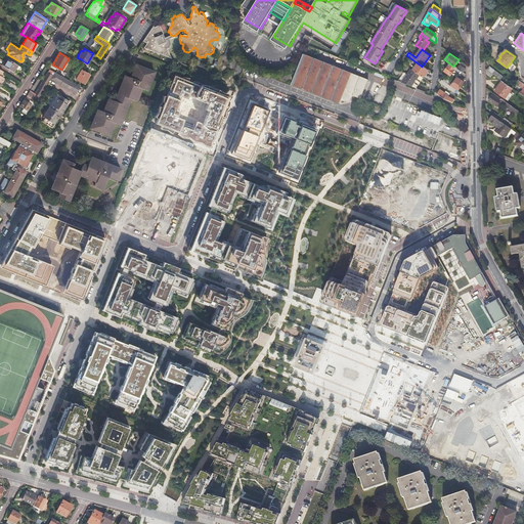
[(13,72),(17,64),(7,57),(2,64),(13,72)]
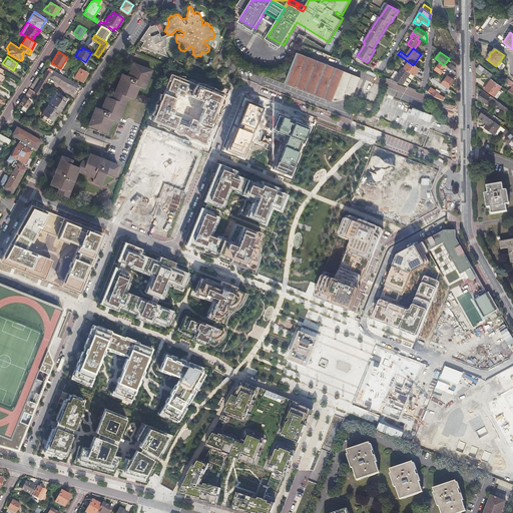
[(404,69),(410,74),(414,76),(419,69),(413,65),(409,62),(404,69)]
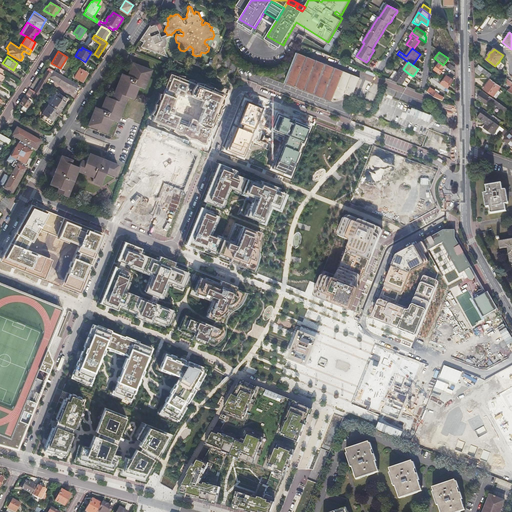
[(443,65),(439,62),(434,70),(440,74),(446,66),(443,65)]
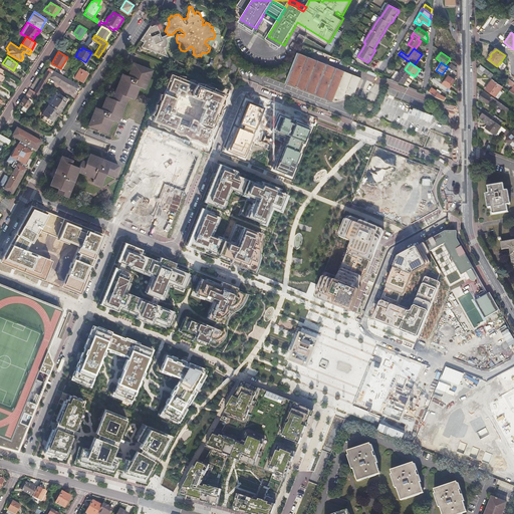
[(89,125),(107,133),(112,120),(118,122),(129,97),(135,99),(140,86),(146,88),(153,70),(134,63),(129,75),(124,73),(113,99),(106,96),(101,109),(96,106),(89,125)]
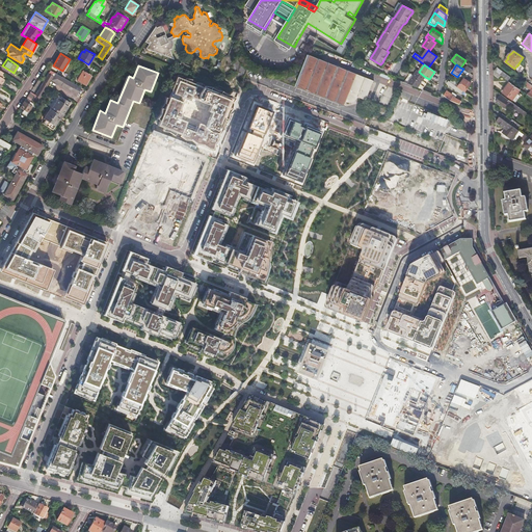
[(495,72),(504,78),(506,75),(497,69),(495,72)]
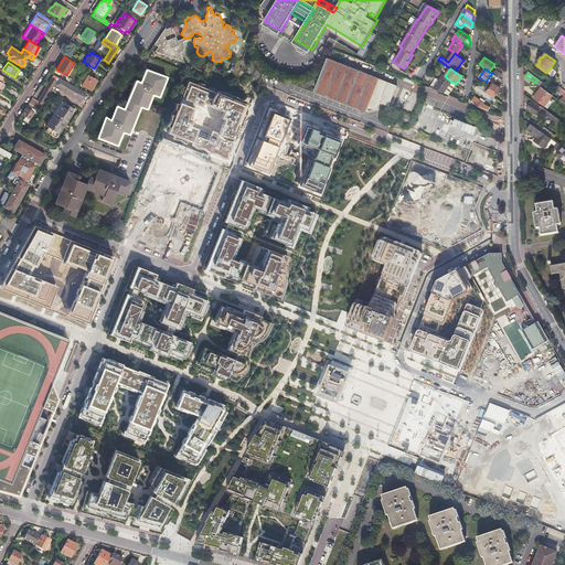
[(96,81),(88,75),(82,85),(89,91),(96,81)]
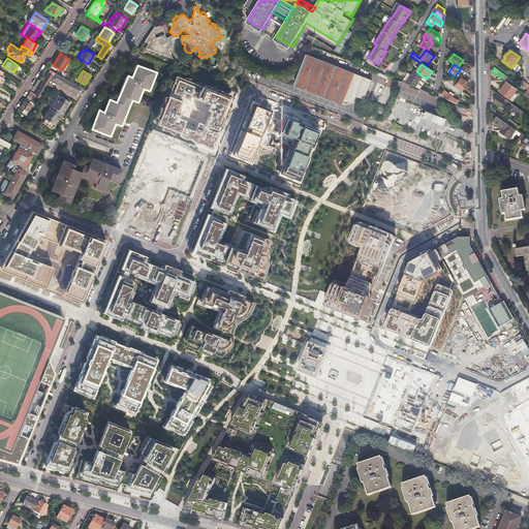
[(414,70),(405,84),(415,88),(423,76),(416,71),(414,70)]
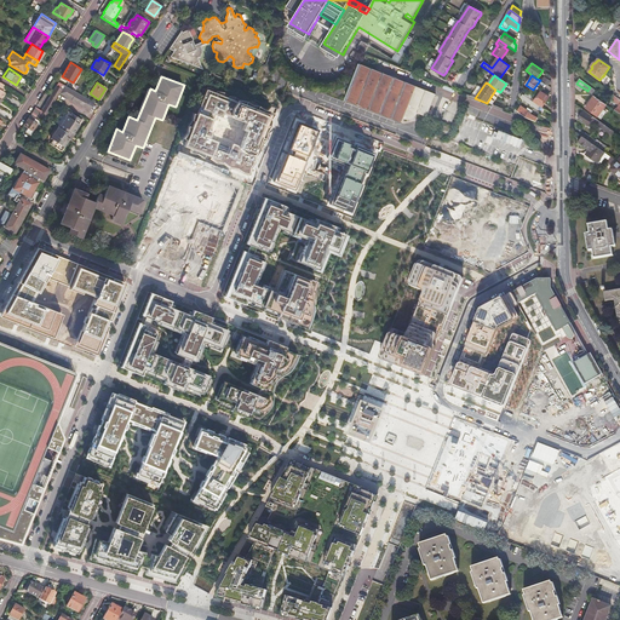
[(56,85),(40,110),(46,113),(59,92),(62,89),(56,85)]
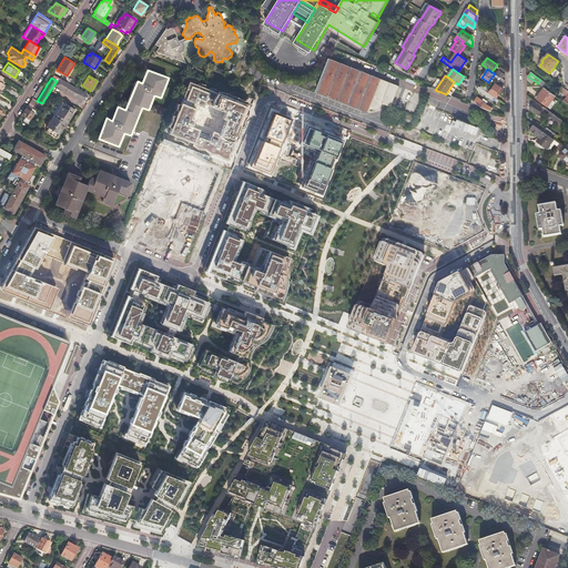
[(75,87),(59,78),(57,81),(54,84),(68,93),(82,101),(87,94),(75,87)]
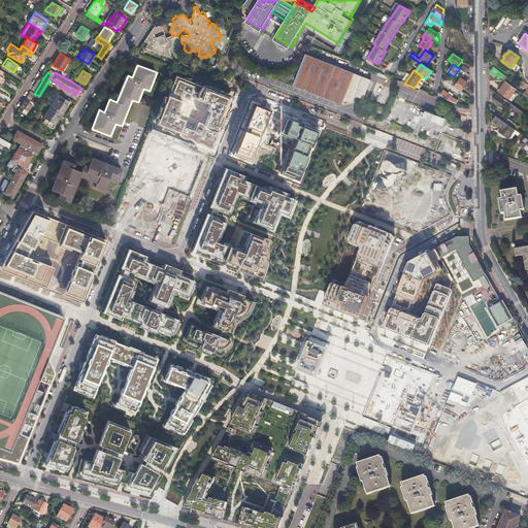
[(503,75),(501,78),(506,83),(508,85),(512,81),(503,75)]
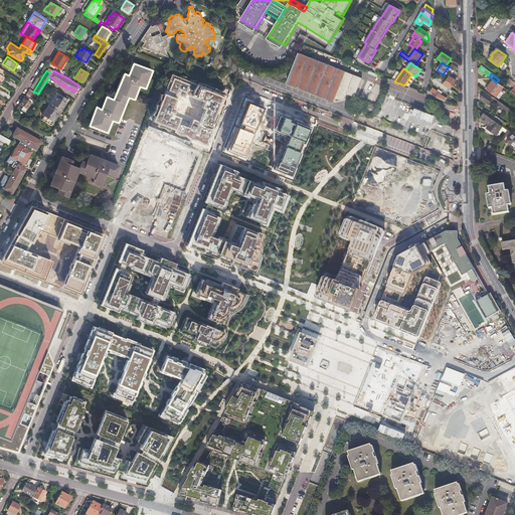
[(190,81),(172,74),(153,122),(206,143),(224,96),(197,84),(193,91),(189,99),(201,103),(199,109),(202,110),(198,121),(192,119),(189,127),(181,123),(183,117),(175,114),(177,109),(174,107),(178,97),(184,99),(190,81)]
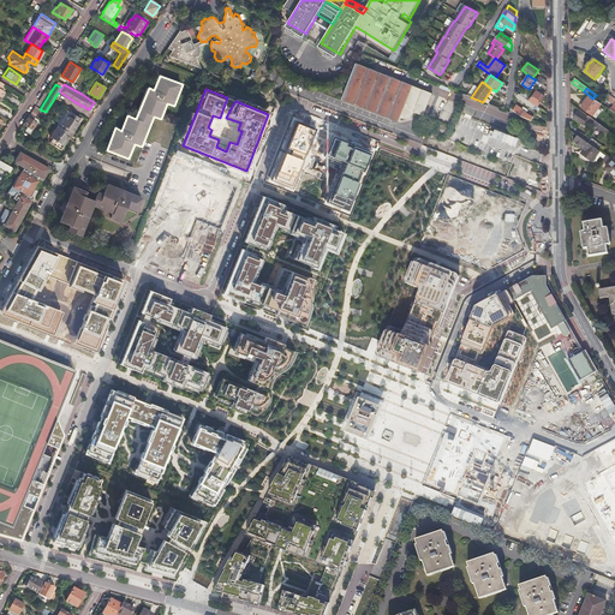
[(491,89),(483,102),(488,103),(496,91),(491,89)]
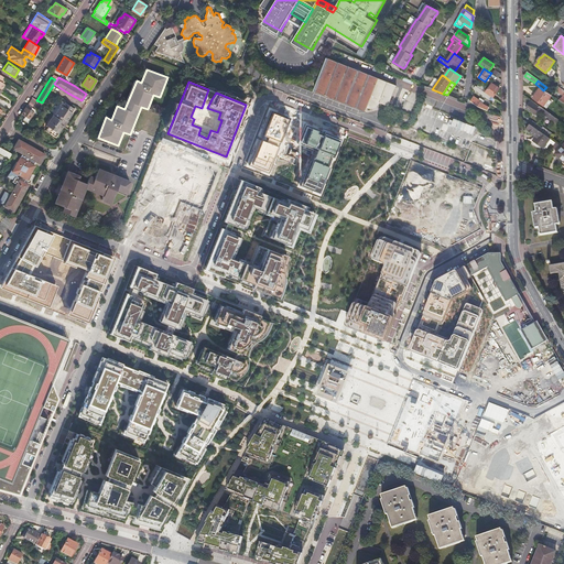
[(491,97),(492,98),(499,88),(492,83),(485,93),(491,97)]
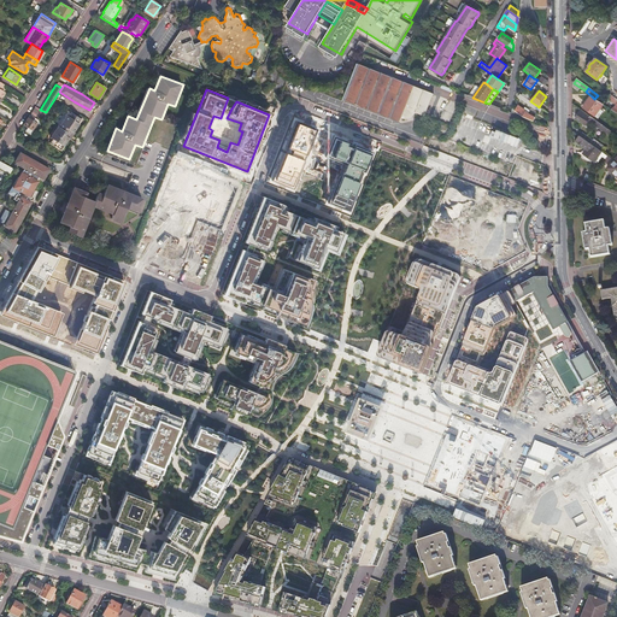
[(528,99),(521,94),(518,98),(535,109),(538,106),(530,101),(528,99)]
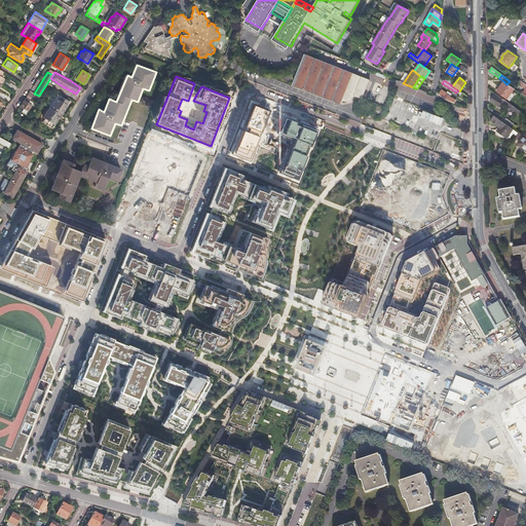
[(506,84),(504,82),(497,91),(506,99),(514,89),(506,84)]
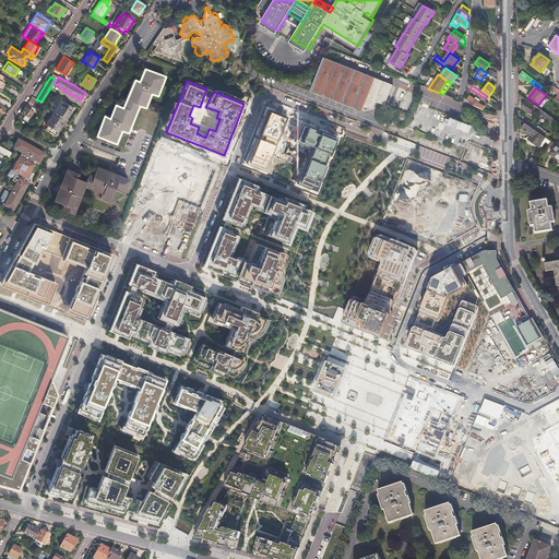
[(36,99),(32,96),(27,102),(33,105),(38,108),(42,102),(36,99)]
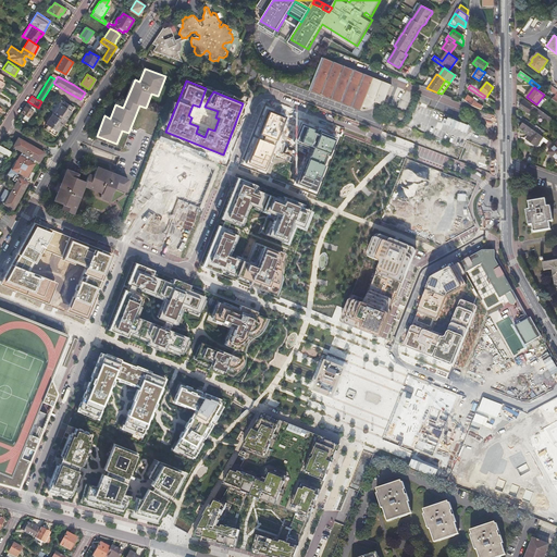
[(468,96),(463,102),(477,108),(478,108),(481,109),(483,107),(477,102),(474,101),(474,100),(473,99),(468,96)]
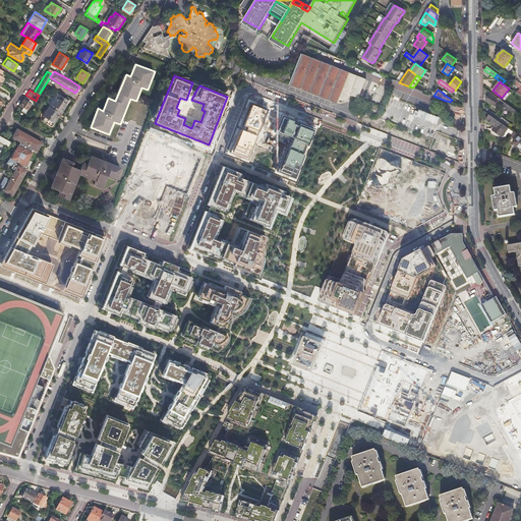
[(39,119),(50,127),(68,101),(57,93),(53,100),(50,98),(42,109),(45,111),(39,119)]
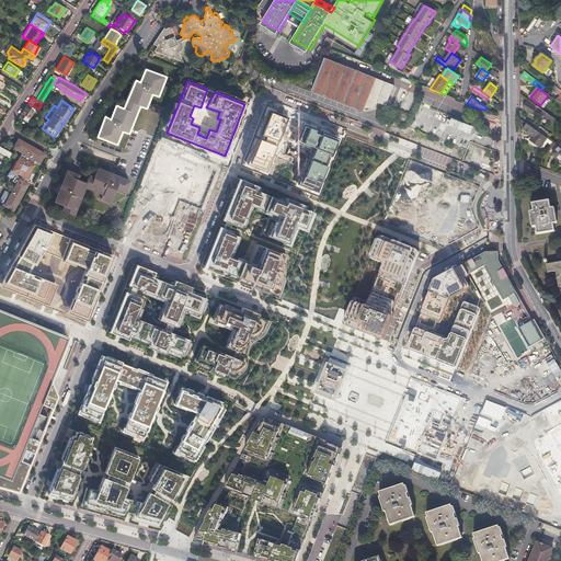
[(550,116),(539,107),(538,109),(527,102),(523,109),(531,114),(536,109),(537,110),(537,111),(548,118),(550,116)]
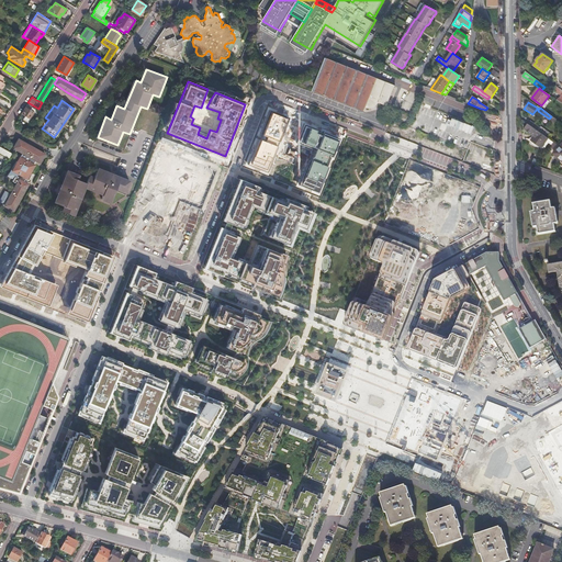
[(26,104),(20,114),(24,116),(29,119),(35,109),(26,104)]
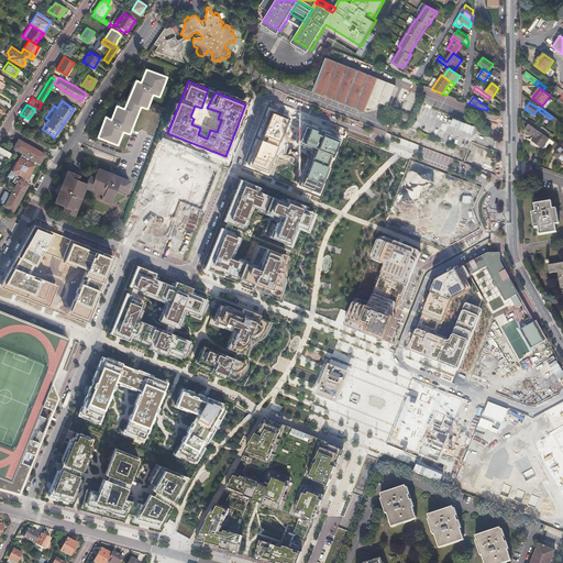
[(289,118),(271,110),(249,165),(267,173),(289,118)]
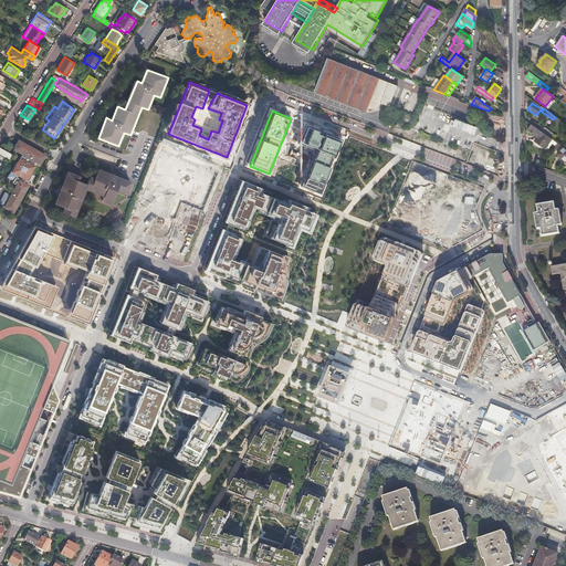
[(342,138),(305,124),(299,143),(316,149),(301,187),(313,191),(315,187),(321,189),(329,168),(326,167),(331,156),(334,157),(342,138)]
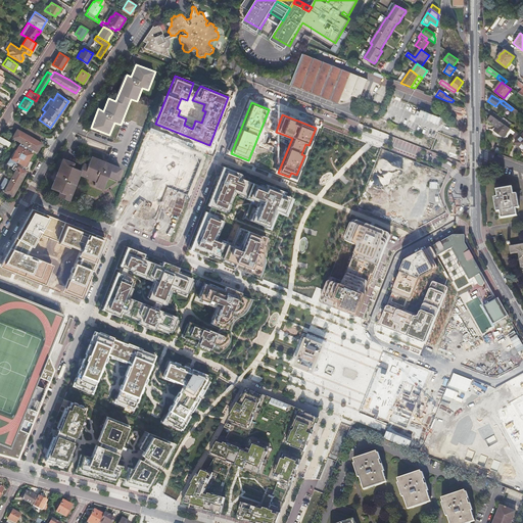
[(492,116),(491,115),(487,121),(497,128),(494,132),(506,139),(512,130),(497,120),(492,116)]
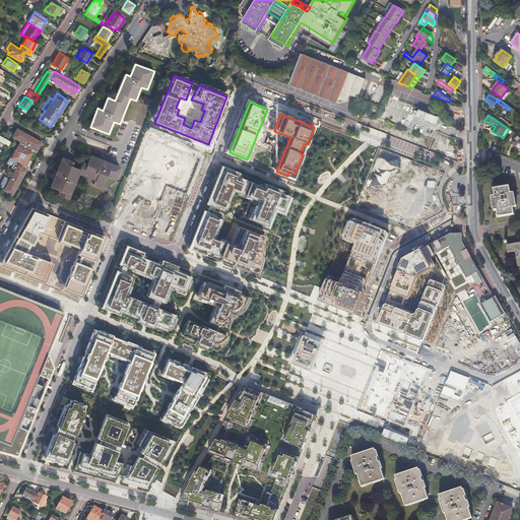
[(28,135),(16,128),(12,137),(20,141),(19,145),(18,145),(16,149),(15,148),(7,163),(13,166),(12,168),(15,170),(10,179),(5,176),(0,185),(0,188),(4,190),(12,195),(26,171),(21,168),(23,165),(24,166),(33,152),(30,151),(33,148),(37,150),(41,142),(28,135)]
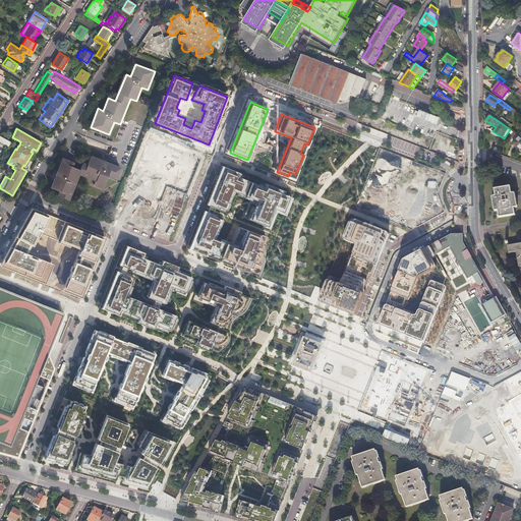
[(0,135),(0,141),(7,147),(9,142),(0,135)]
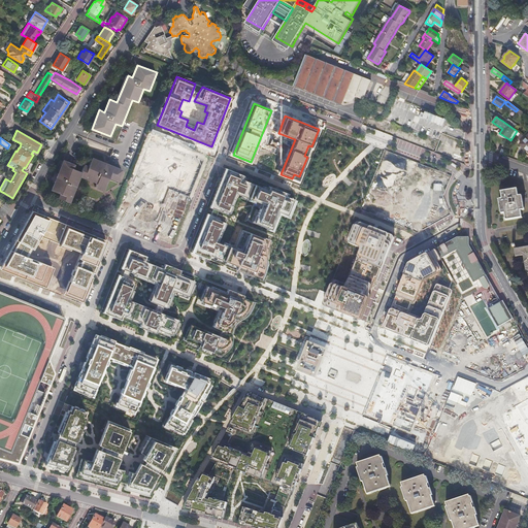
[(59,199),(69,203),(79,176),(97,184),(95,188),(104,191),(110,178),(118,182),(122,170),(92,159),(89,167),(85,165),(81,172),(72,169),(74,165),(63,161),(52,191),(60,195),(59,199)]
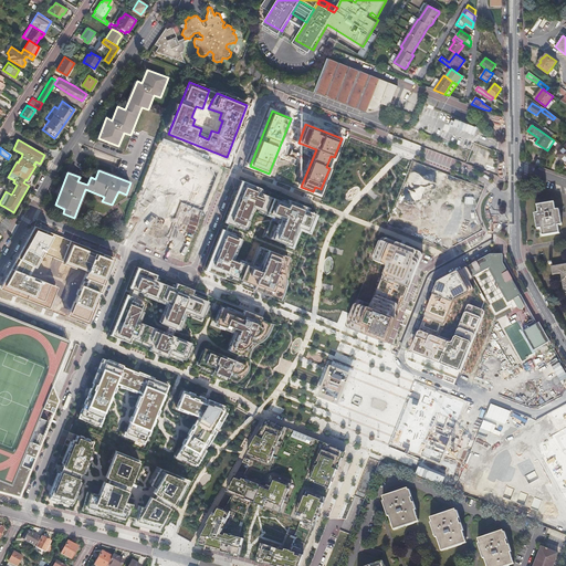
[(265,191),(242,181),(226,223),(238,228),(239,226),(247,229),(250,221),(248,220),(252,207),(273,216),(265,237),(291,247),(299,228),(307,231),(314,215),(305,210),(306,207),(289,200),(286,203),(264,195),(265,191)]
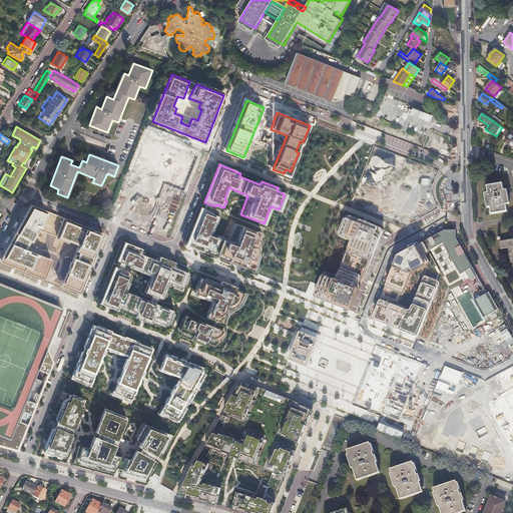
[(491,207),(492,214),(507,211),(506,204),(509,204),(508,197),(507,197),(505,190),(502,191),(501,188),(503,188),(503,184),(487,186),(488,193),(486,193),(489,207),(491,207)]
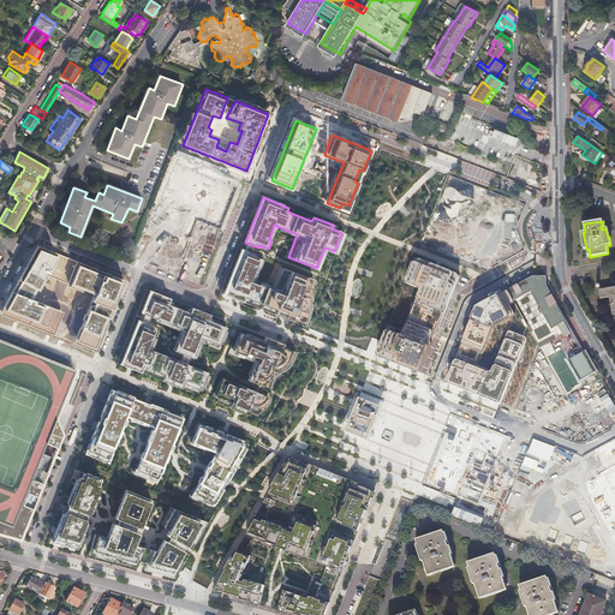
[(90,292),(72,339),(91,347),(119,279),(37,246),(3,311),(47,329),(55,309),(29,298),(43,272),(46,273),(46,274),(47,275),(90,292)]
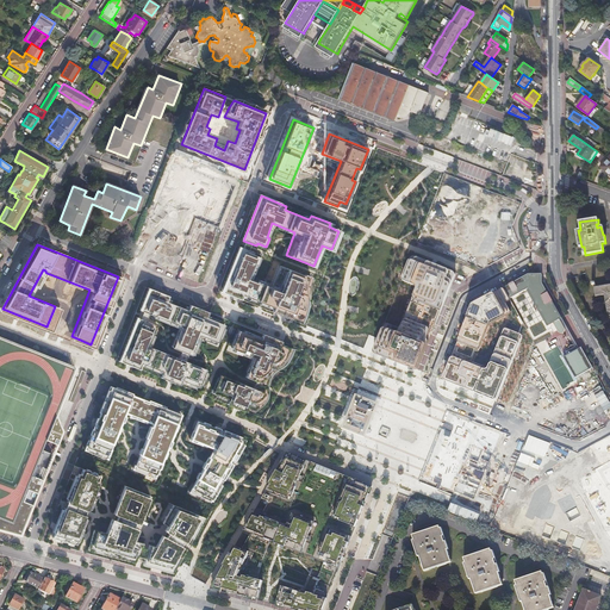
[(254,253),(241,247),(223,292),(242,299),(243,296),(274,307),(273,312),(291,319),(293,316),(305,321),(309,313),(309,310),(310,304),(309,296),(309,288),(310,284),(312,278),(281,266),(273,287),(250,279),(255,265),(257,266),(261,257),(253,254),(254,253)]
